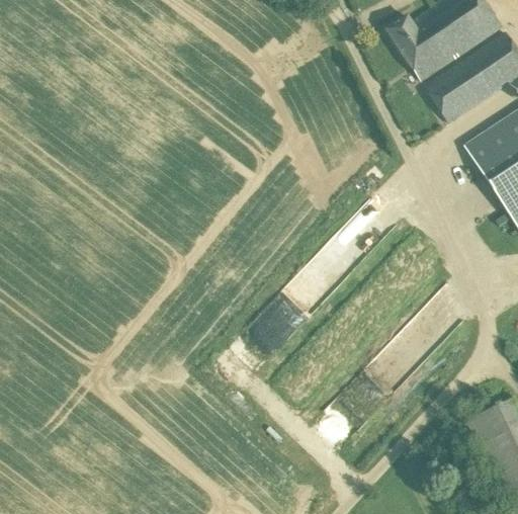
[(501,25),(485,0),(439,0),(410,19),(407,14),(385,28),(402,55),(419,79),(501,25)]
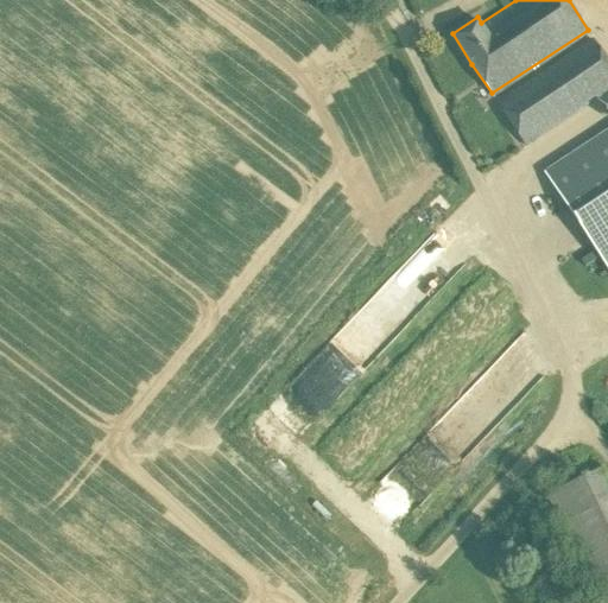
[(527,144),(607,88),(607,58),(591,35),(496,99),(527,144)]
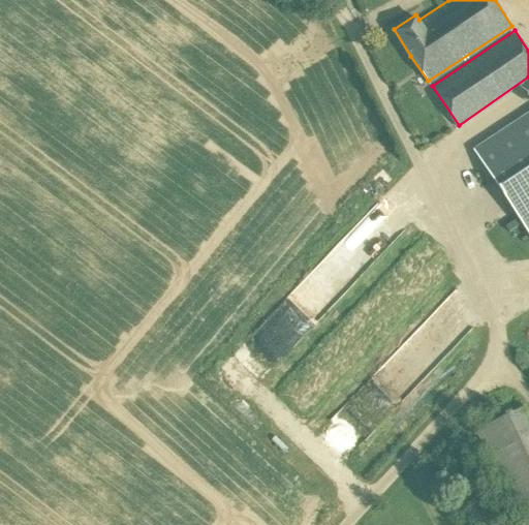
[(528,114),(475,150),(528,232),(528,114)]
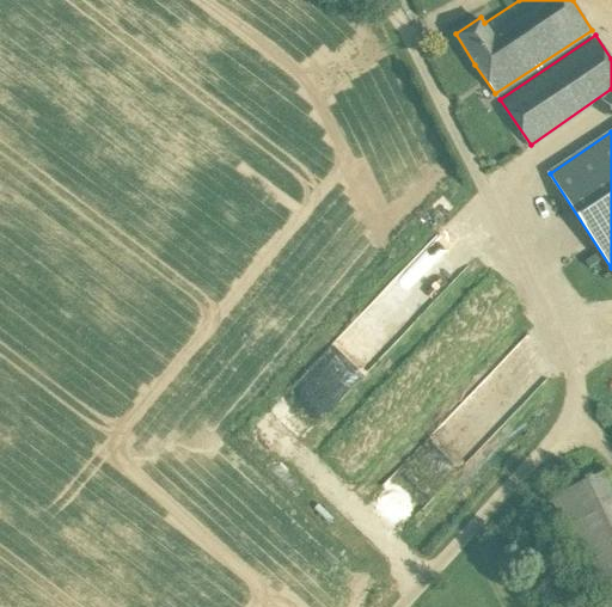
[(403,508),(439,506),(435,458),(399,461),(403,508)]
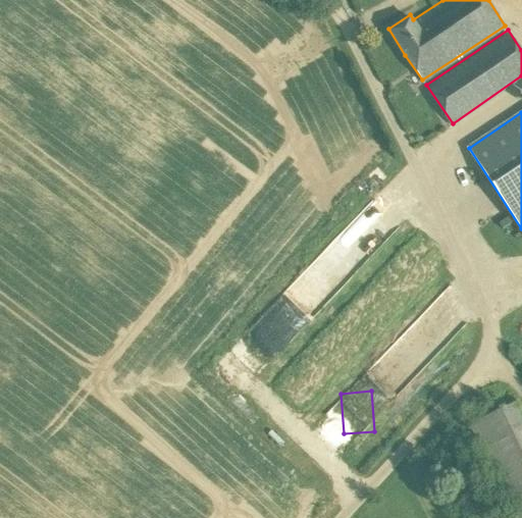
[(521,415),(515,400),(468,422),(486,459),(521,442),(521,415)]
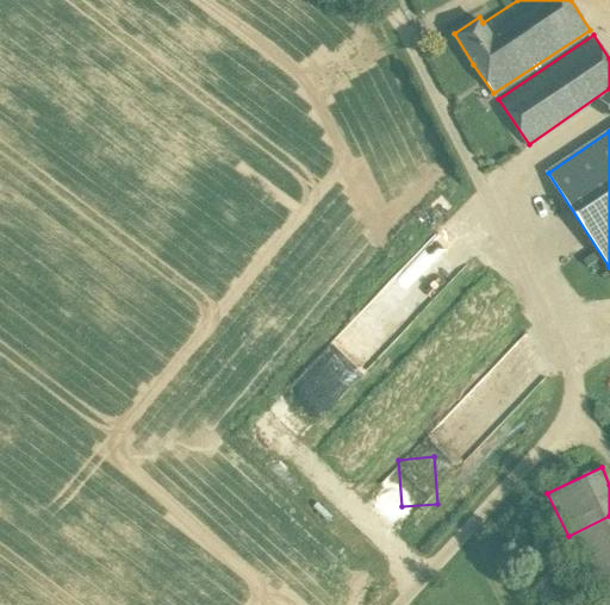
[(341,534),(358,521),(349,509),(331,522),(341,534)]
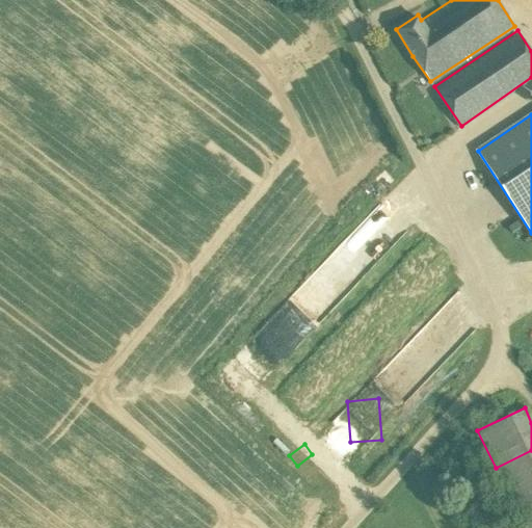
[(524,527),(531,527),(531,496),(513,505),(524,527)]
